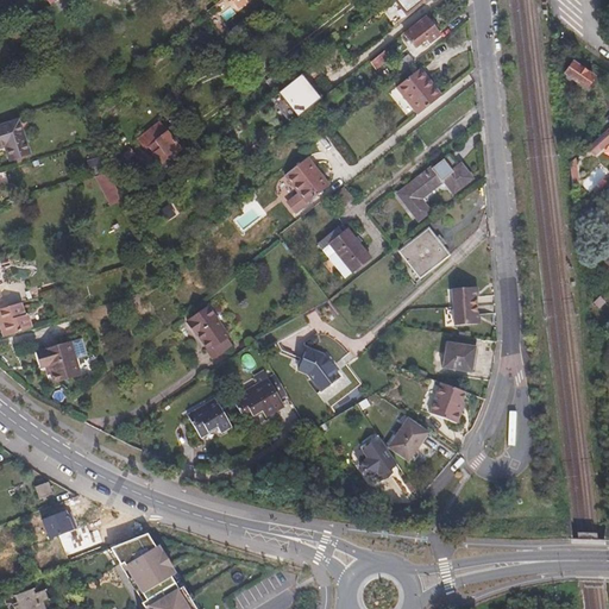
[(45,8),(51,16),(70,1),(69,0),(56,0),(51,4),(45,8)]
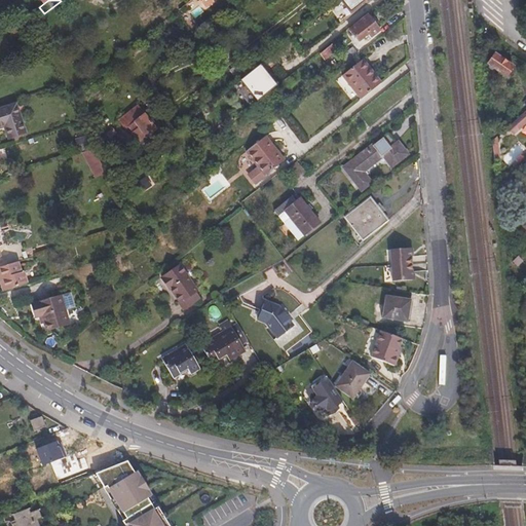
[(197,0),(204,8),(213,2),(212,0),(197,0)]
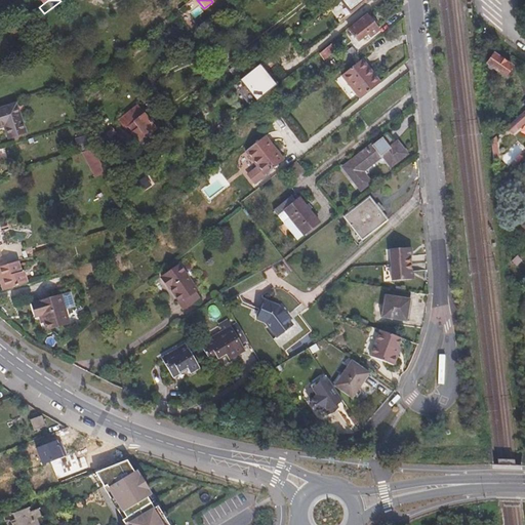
[(339,0),(349,10),(362,0),(365,0),(366,1),(366,0),(339,0)]
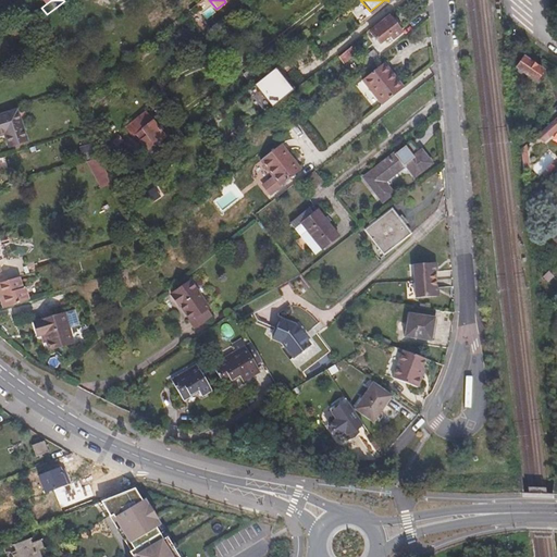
[(370,31),(379,40),(388,33),(392,37),(400,31),(388,15),(370,31)]
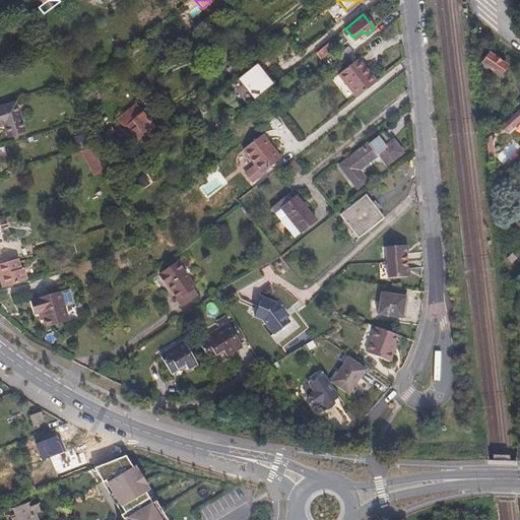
[(328,45),(317,53),(322,58),(332,50),(328,45)]
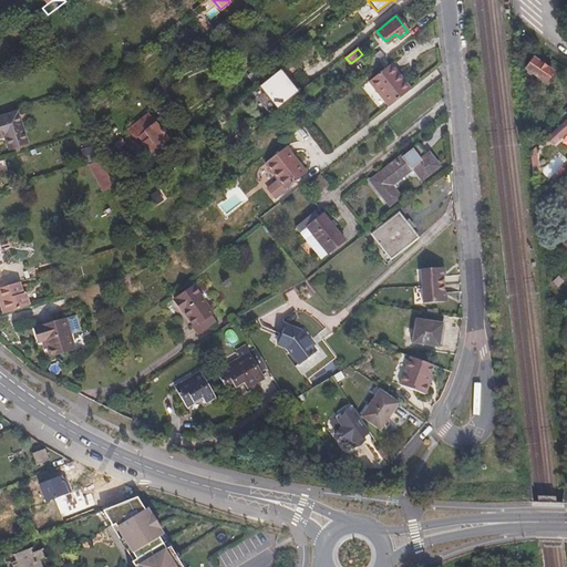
[(369,61),(374,68),(377,66),(387,59),(381,51),(369,61)]
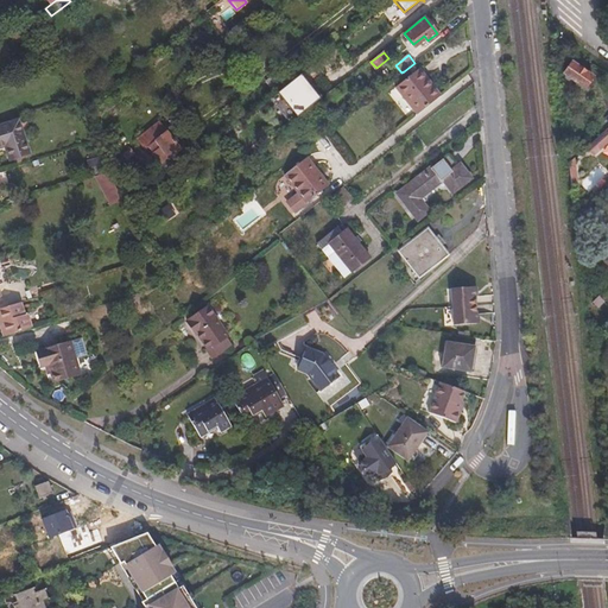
[(568,70),(589,84),(595,77),(574,63),(568,70)]
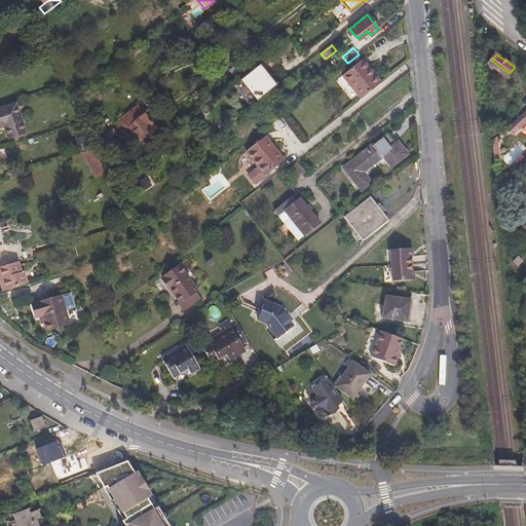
[(343,74),(361,97),(378,83),(367,70),(370,68),(363,58),(343,74)]
